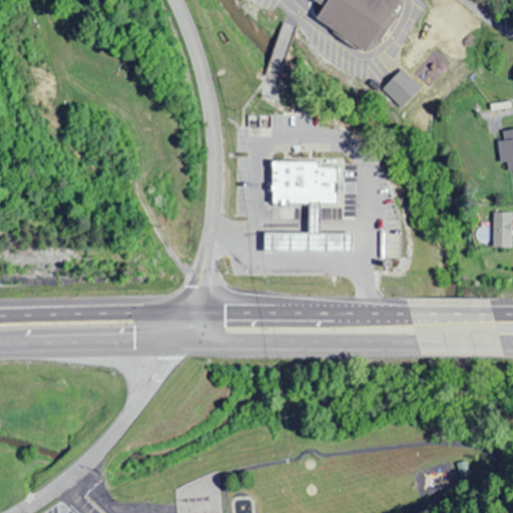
[(388,0),(331,0),(316,21),(362,53),(396,5),(388,0)]
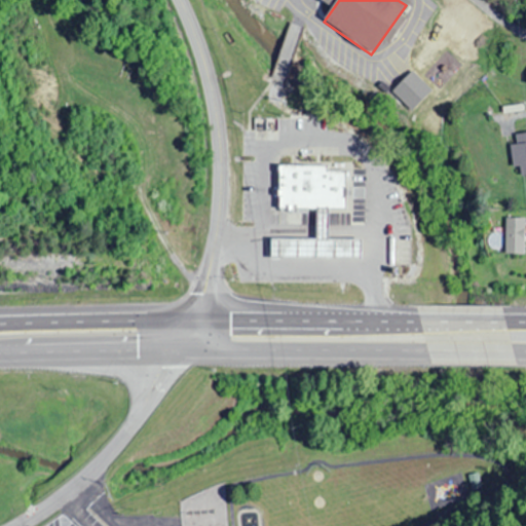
[(408,76),(389,96),(408,113),(426,94),(408,76)]
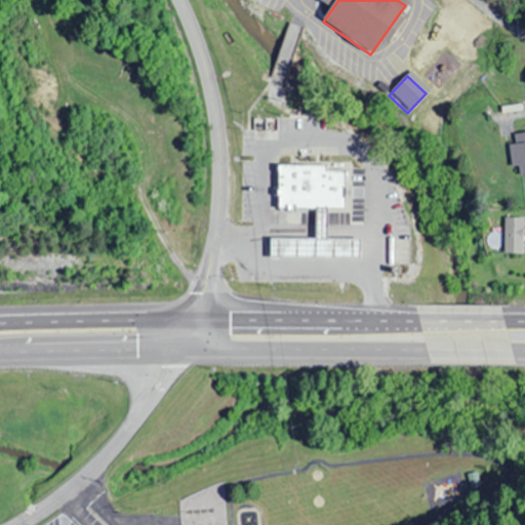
[(524,131),(508,133),(512,174),(524,172),(524,131)]
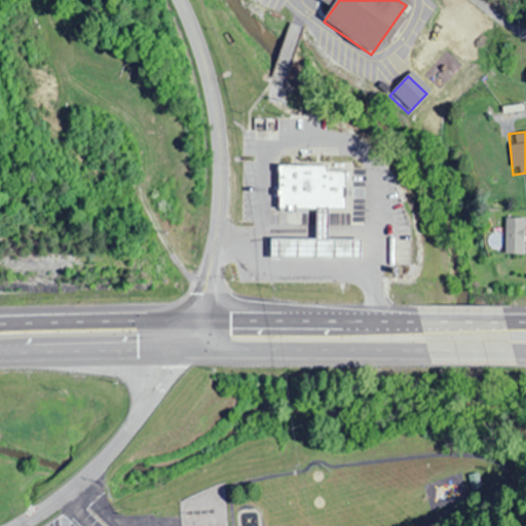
[(278,167),(279,210),(344,210),(344,174),(325,174),(325,167),(278,167)]
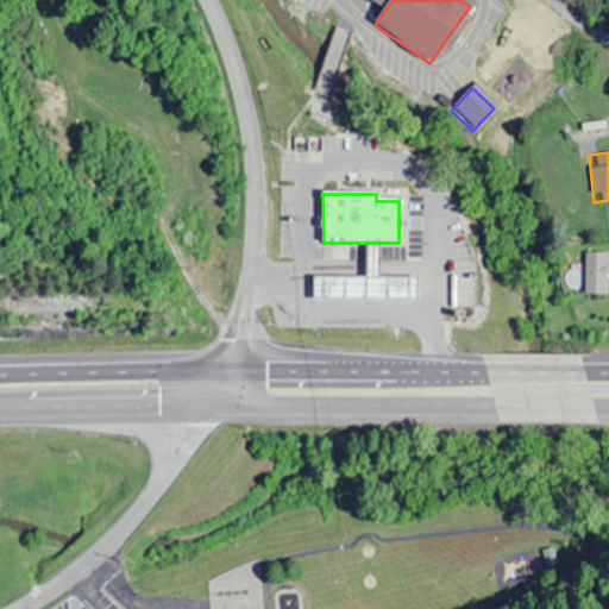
[(314,275),(314,295),(416,296),(418,276),(380,276),(380,240),(366,240),(366,276),(314,275)]
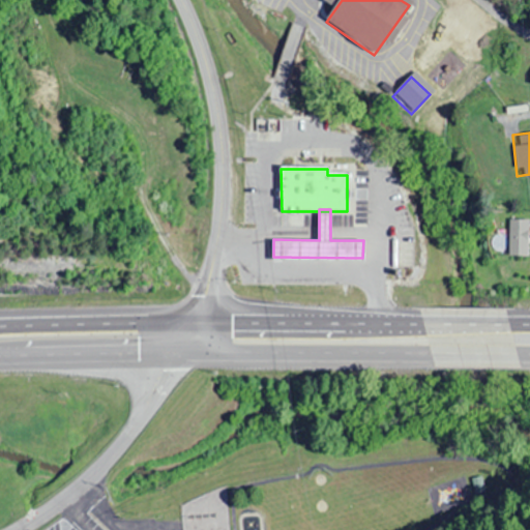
[(506,255),(527,255),(527,219),(507,218),(506,255)]
